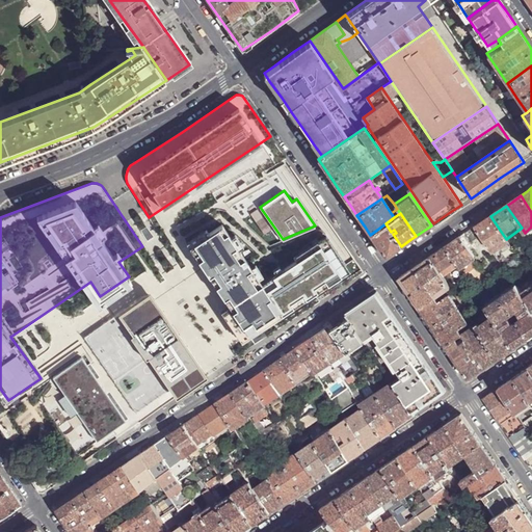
[(486,241),(494,253),(509,242),(506,239),(490,216),(482,222),(476,227),(486,241)]
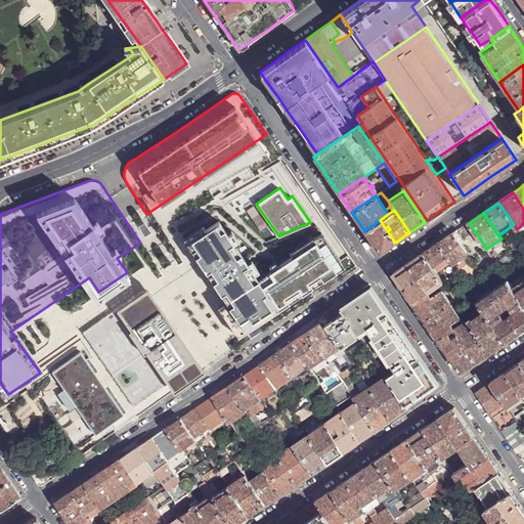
[(219,220),(191,238),(230,297),(225,300),(243,325),(341,259),(323,233),(258,278),(219,220)]
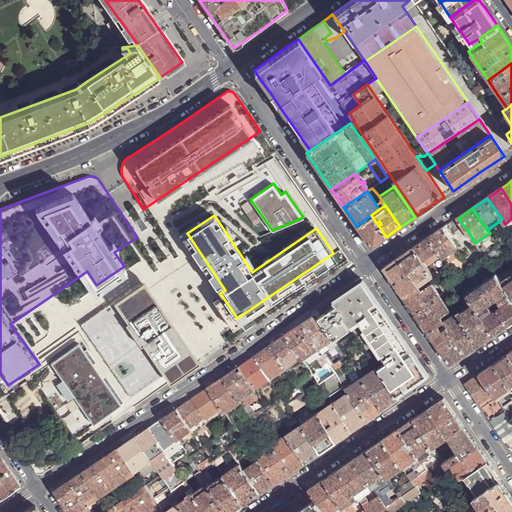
[(379,241),(386,237),(378,225),(375,227),(373,225),(376,223),(371,215),(356,226),(371,247),(379,241)]
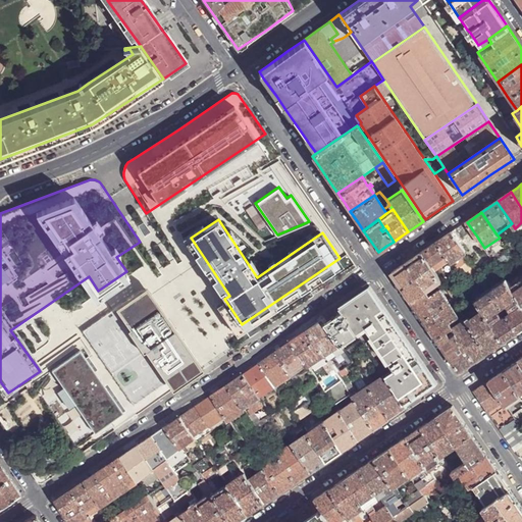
[(467,222),(464,224),(474,239),(477,237),(467,222)]
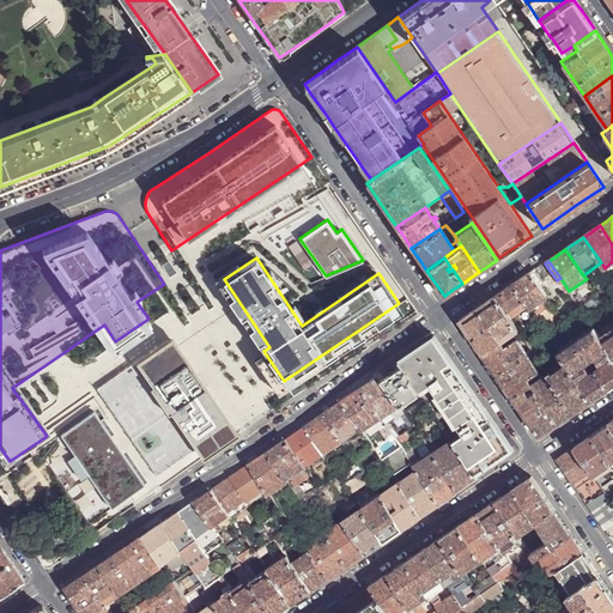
[(535,271),(521,279),(514,285),(525,301),(532,309),(541,302),(548,297),(539,284),(542,281),(535,271)]
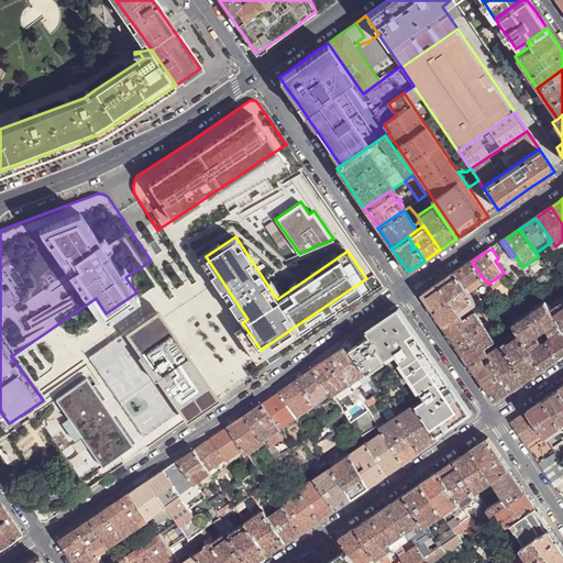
[(539,256),(522,267),(530,278),(533,283),(549,272),(539,256)]
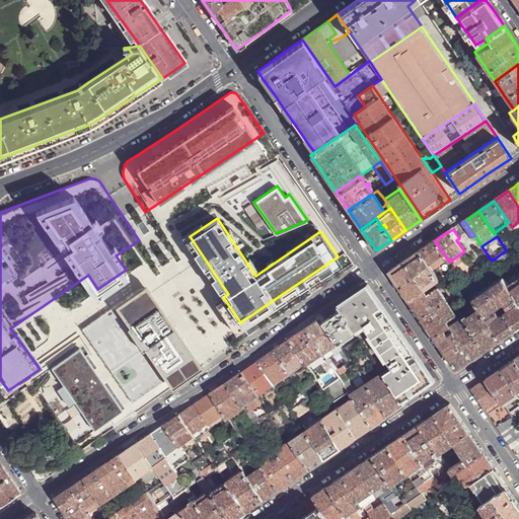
[(420,251),(429,265),(444,254),(435,241),(426,246),(420,251)]
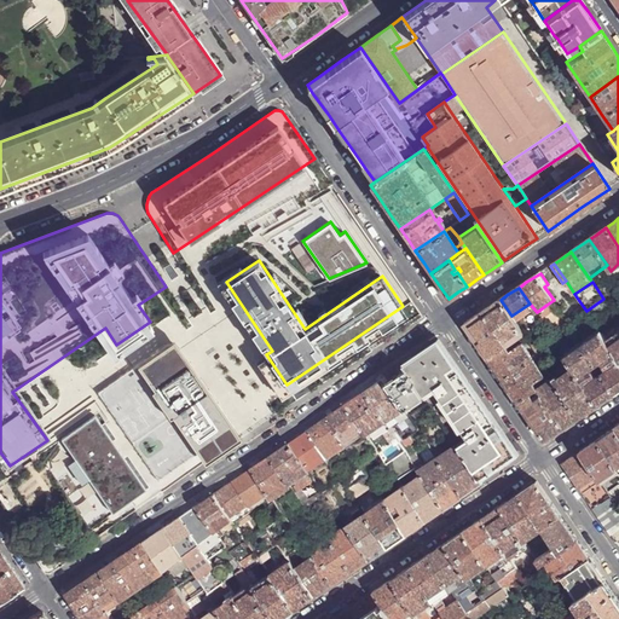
[(607,305),(611,308),(618,302),(618,294),(607,304),(607,305)]
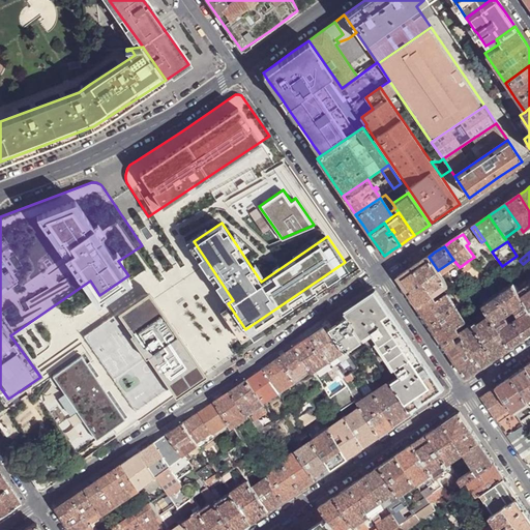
[(509,268),(508,267),(514,262),(516,264),(520,261),(520,260),(517,256),(502,266),(504,269),(505,271),(509,268)]
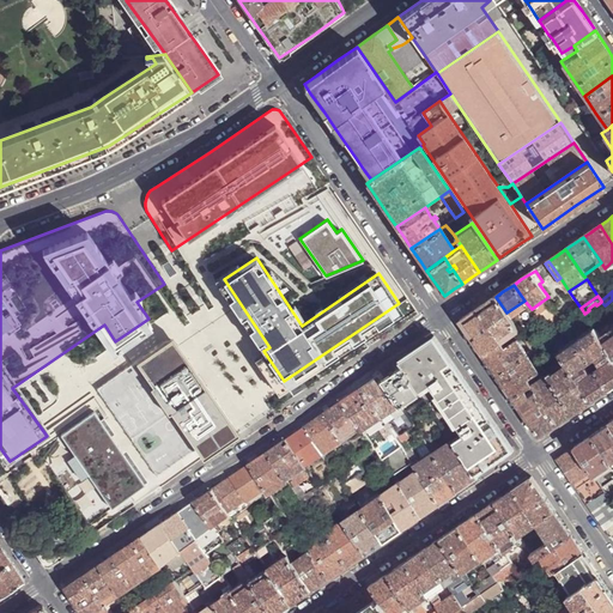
[(486,303),(479,309),(502,343),(520,331),(507,313),(496,297),(486,303)]
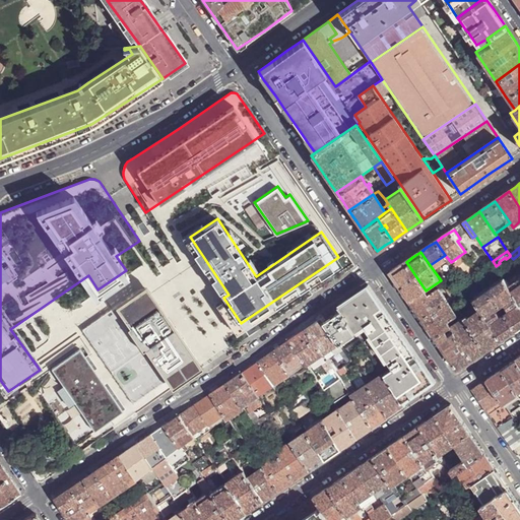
[(476,275),(467,261),(472,258),(470,255),(462,260),(464,263),(455,269),(462,280),(465,283),(476,275)]
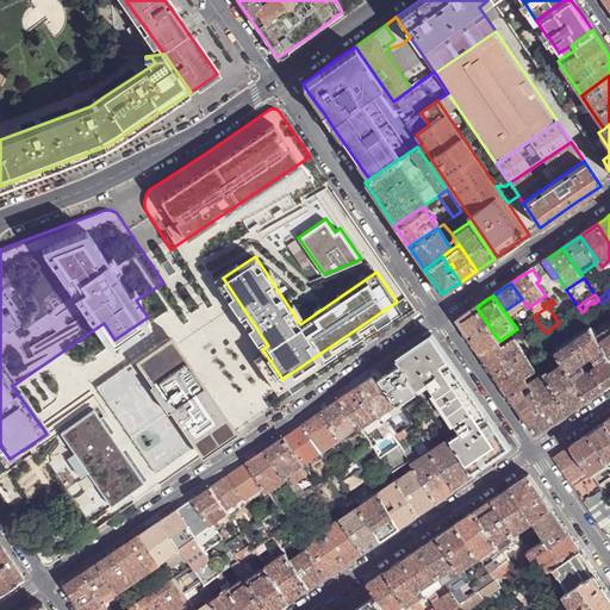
[(529,307),(534,316),(545,309),(542,305),(539,300),(529,307)]
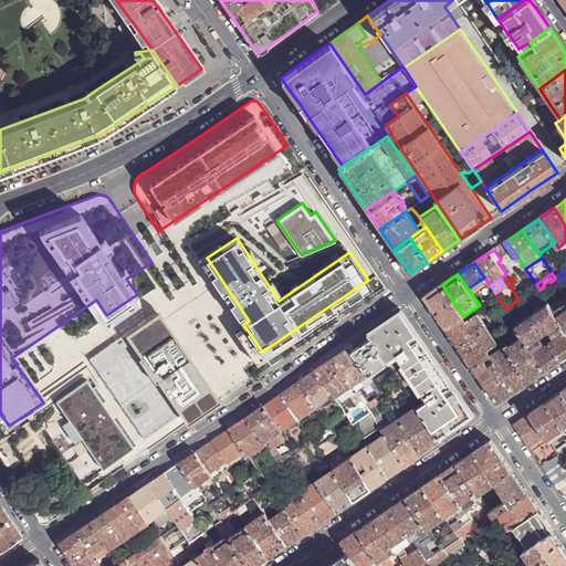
[(522,287),(526,295),(538,287),(536,284),(533,280),(522,287)]
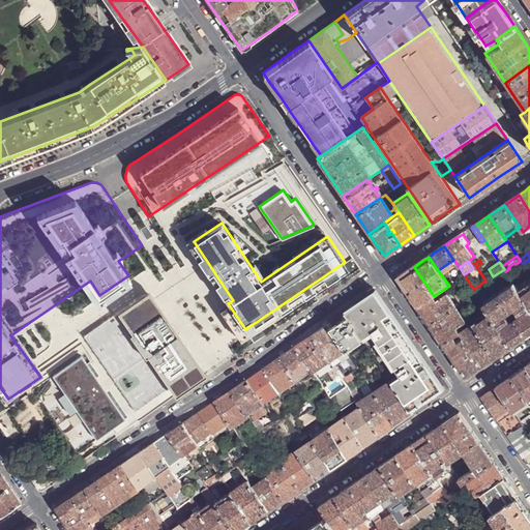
[(434,296),(414,267),(407,271),(398,277),(406,289),(418,306),(434,296)]
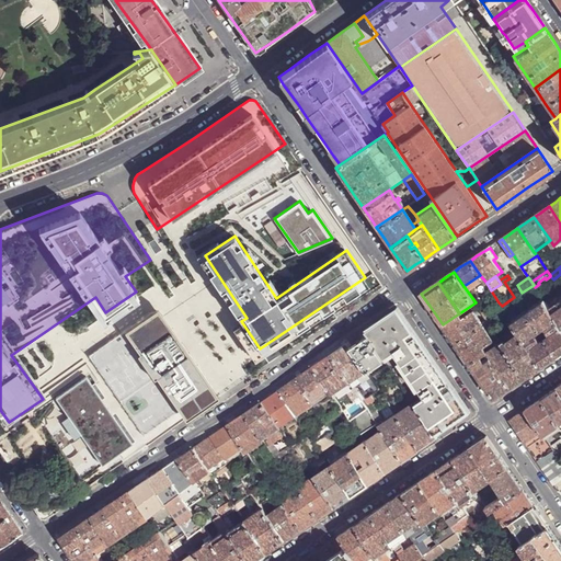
[(502,307),(507,313),(519,305),(514,297),(502,306),(502,307)]
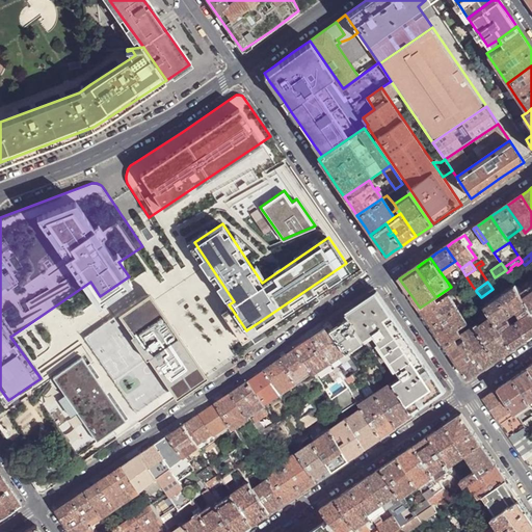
[(531,308),(522,293),(516,285),(502,295),(531,337),(531,336),(531,308)]
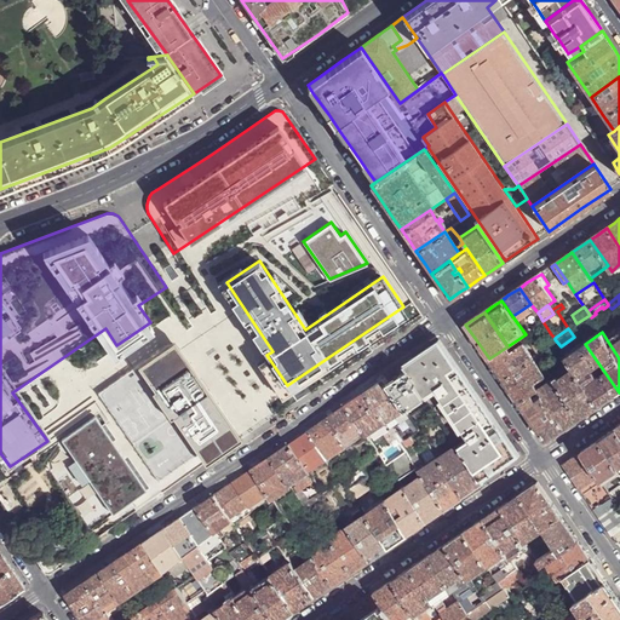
[(619,333),(608,342),(619,359),(619,333)]
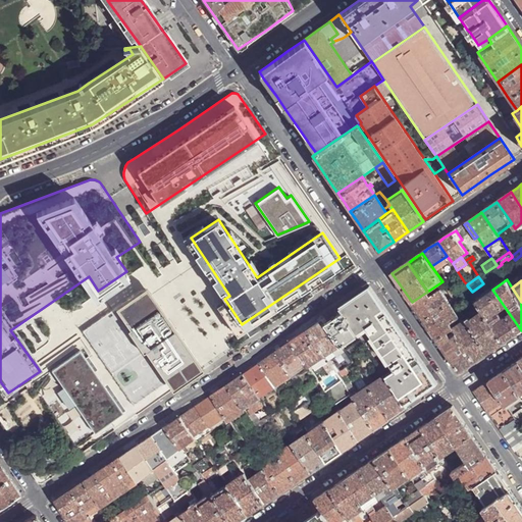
[(467,284),(464,281),(453,290),(450,292),(453,296),(467,285),(467,284)]
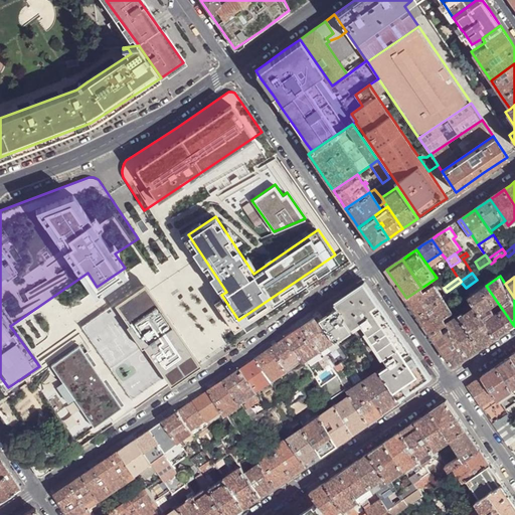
[(366,283),(335,304),(338,309),(354,331),(357,335),(380,369),(400,398),(405,394),(424,381),(432,376),(393,322),(366,283)]
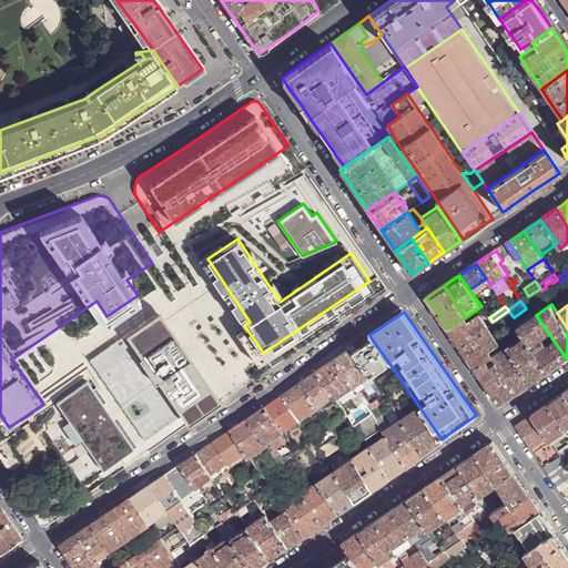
[(155,315),(153,316),(91,358),(145,439),(168,425),(165,422),(175,416),(178,418),(215,392),(192,357),(184,363),(178,354),(186,348),(166,320),(164,317),(162,316),(160,315),(158,315),(155,315)]
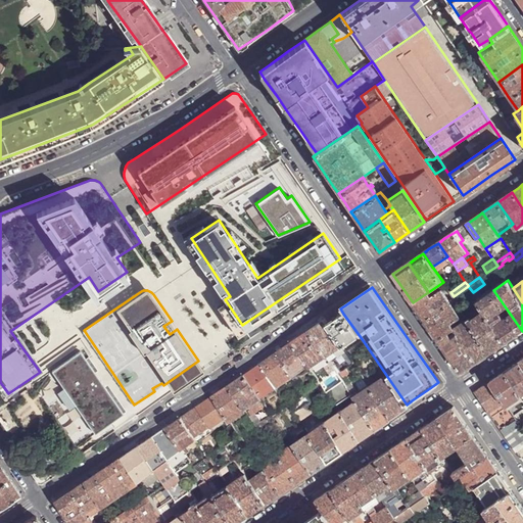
[(427,323),(438,339),(449,332),(454,329),(455,328),(452,323),(461,317),(441,290),(431,296),(428,292),(413,302),(427,323)]
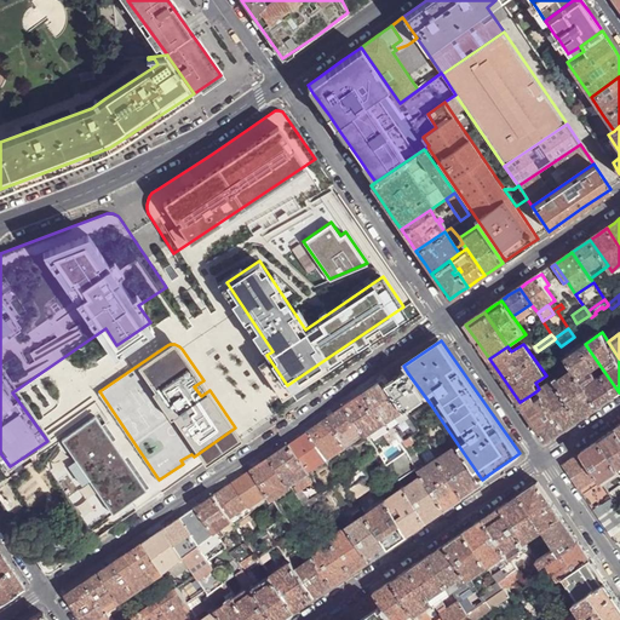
[(619,392),(585,344),(583,345),(567,356),(572,363),(601,405),(606,402),(619,392)]
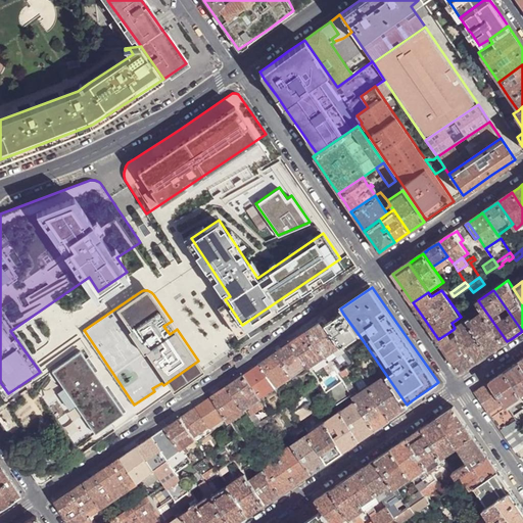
[(476,311),(479,317),(474,321),(471,317),(469,319),(492,351),(500,346),(507,341),(482,306),(476,311)]
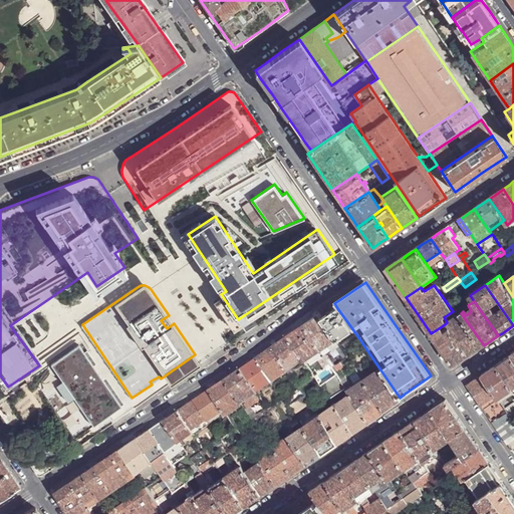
[(329,313),(321,318),(336,339),(337,341),(353,330),(337,308),(329,313)]
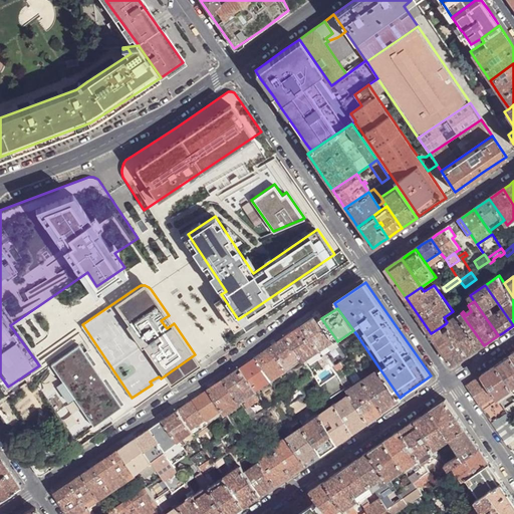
[(484,345),(461,313),(447,322),(446,323),(450,327),(446,330),(442,326),(431,333),(455,365),(461,361),(478,349),(484,345)]
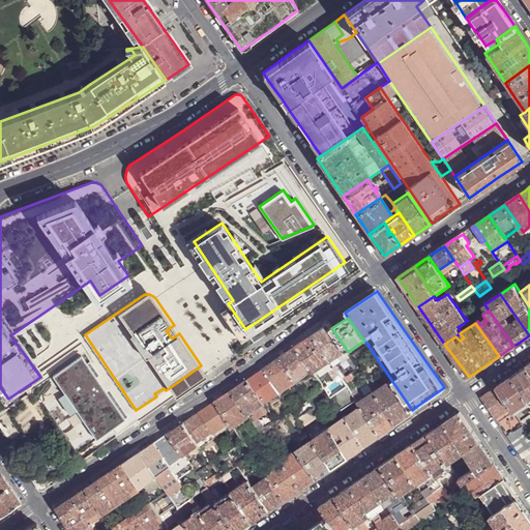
[(320,330),(313,335),(330,360),(347,350),(331,328),(329,324),(320,330)]
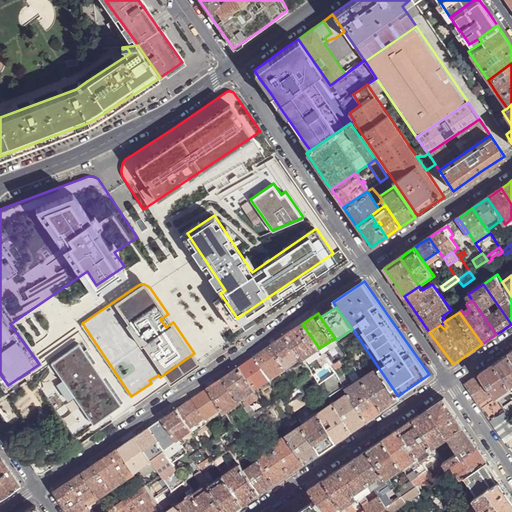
[(166,327),(173,322),(168,314),(160,319),(166,327)]
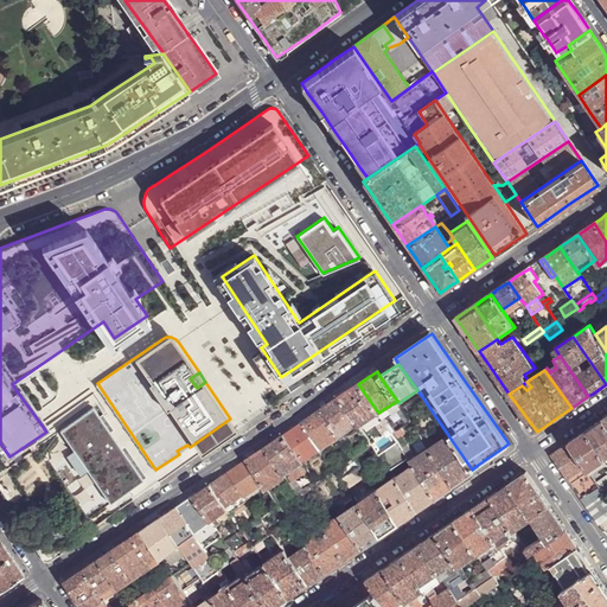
[(378,413),(358,384),(349,390),(339,397),(358,423),(359,426),(378,413)]
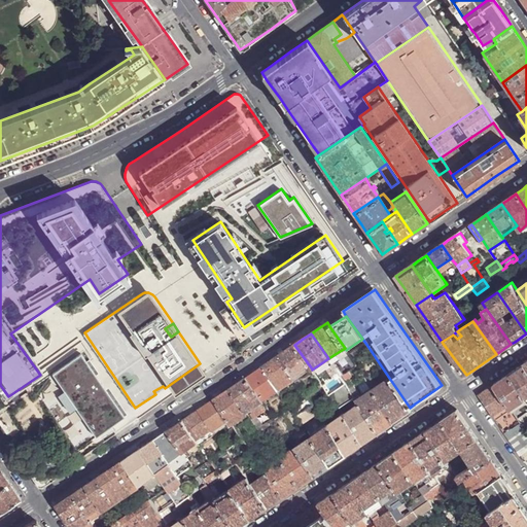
[(285,350),(278,355),(294,379),(303,373),(311,367),(294,345),(285,350)]
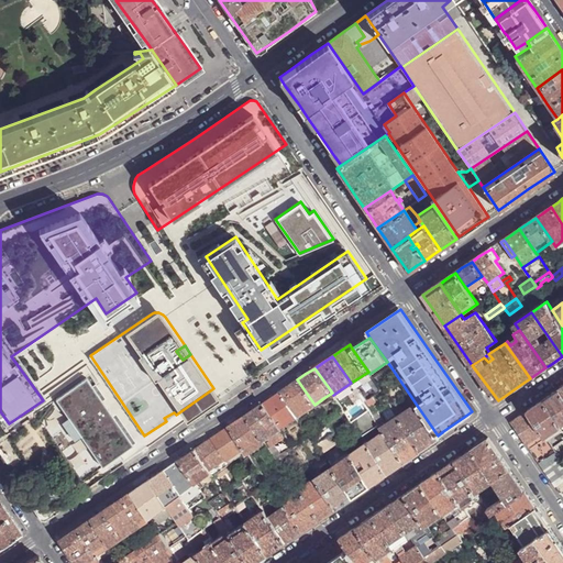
[(368,372),(351,383),(355,389),(362,398),(364,401),(381,389),(370,374),(368,372)]
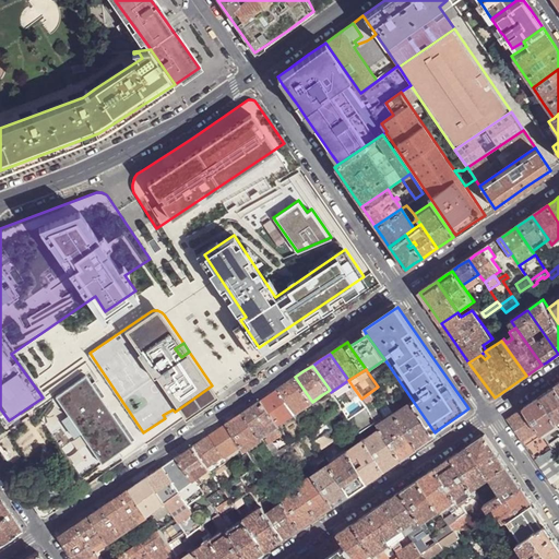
[(132,441),(86,373),(51,397),(97,465),(132,441)]
